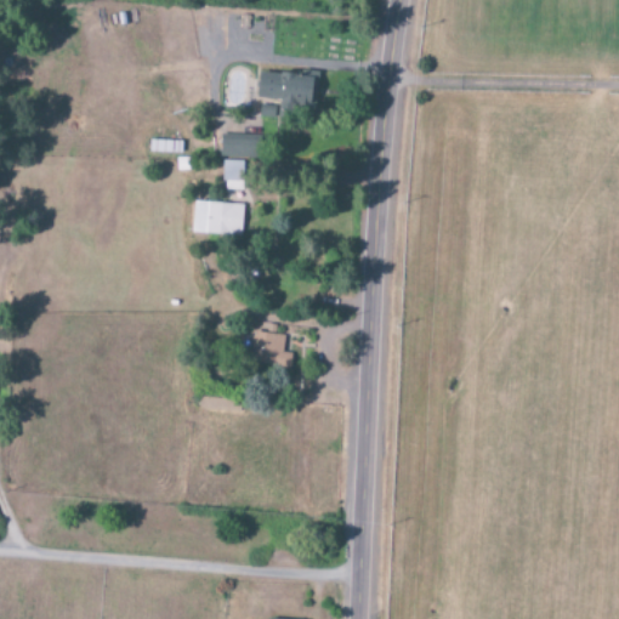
[(259,97),(283,98),(283,106),(318,107),(319,72),(260,69),(259,97)]
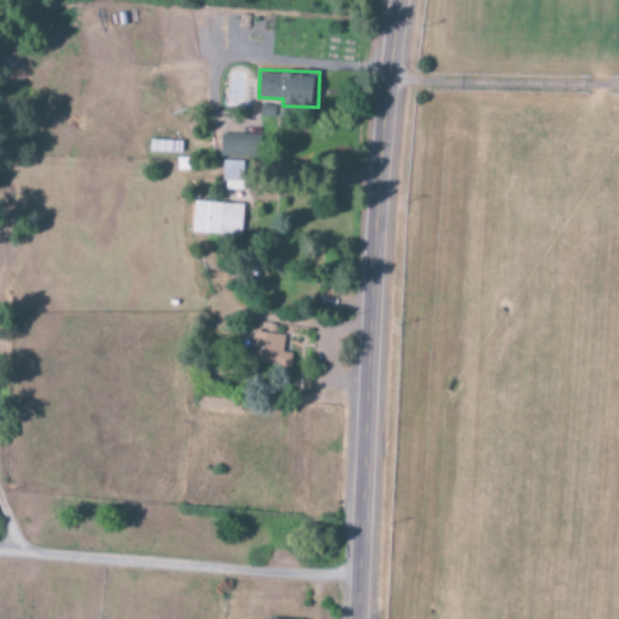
[(251,138),(222,137),(221,155),(251,155),(251,138)]
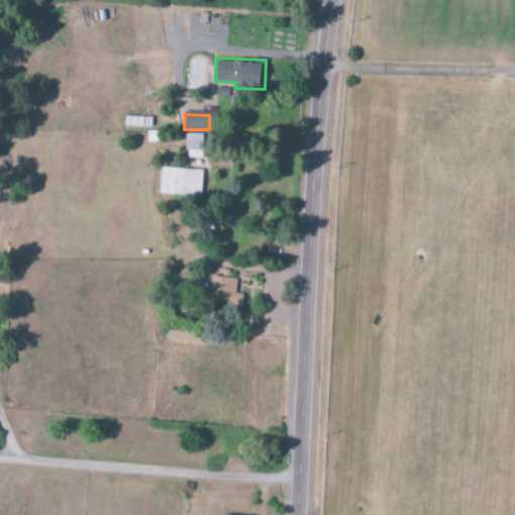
[(187,157),(203,157),(204,132),(188,132),(187,157)]
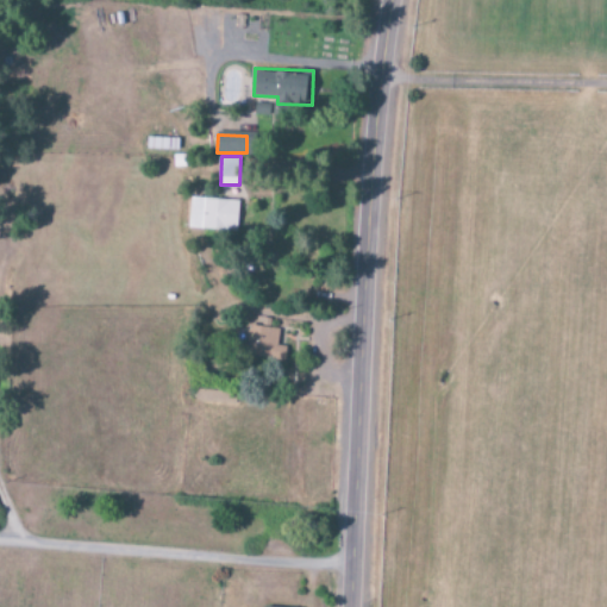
[(189,227),(238,229),(239,198),(191,196),(189,227)]
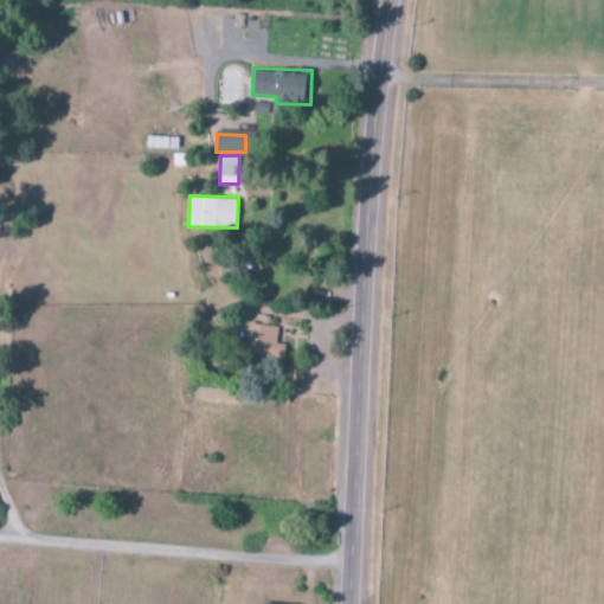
[(270,326),(270,315),(262,315),(262,322),(249,322),(248,354),(287,357),(287,342),(278,342),(278,326),(270,326)]
